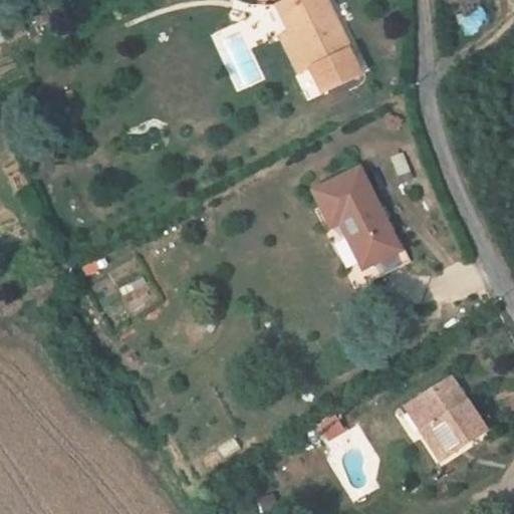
[(348,51),(350,50),(325,0),(286,0),(275,6),(282,20),(291,16),(297,27),(288,32),(307,71),(309,71),(321,95),(360,76),(348,51)]
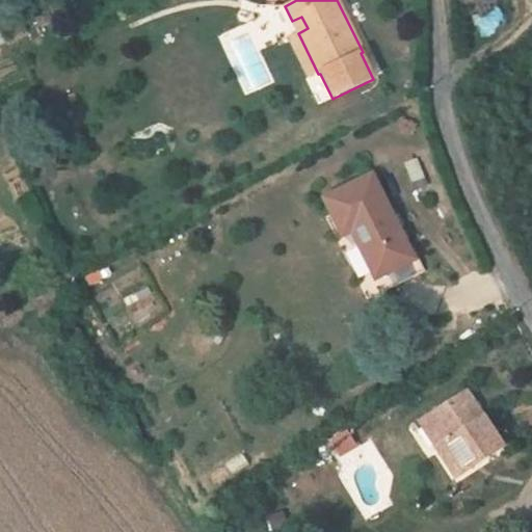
[(298,33),(308,28),(301,17),(292,21),(298,33)]
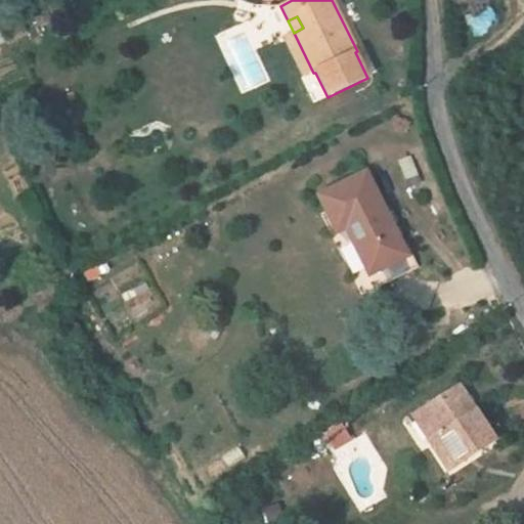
[(304,78),(313,73),(294,33),(285,37),(304,78)]
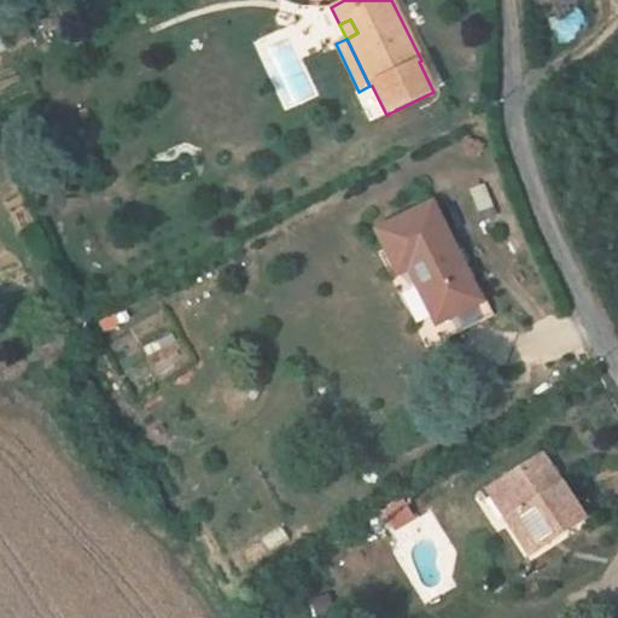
[(479,303),(431,204),(378,232),(398,274),(409,269),(437,324),(479,303)]
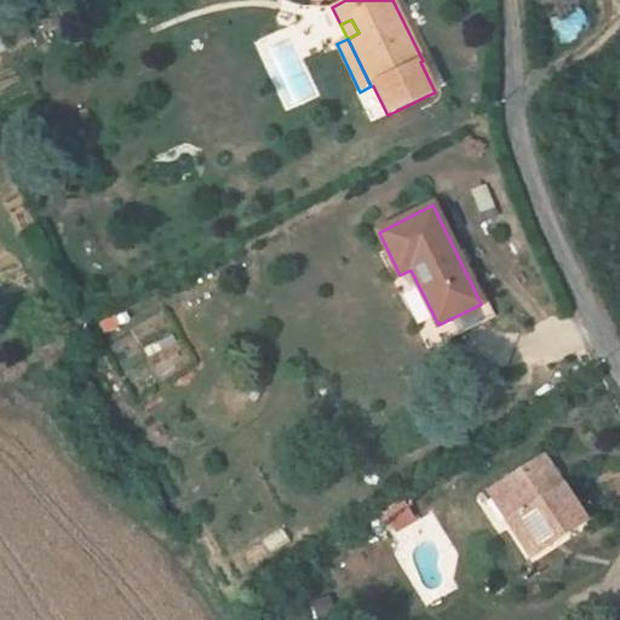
[(494,317),(487,300),(481,304),(438,325),(446,342),(494,317)]
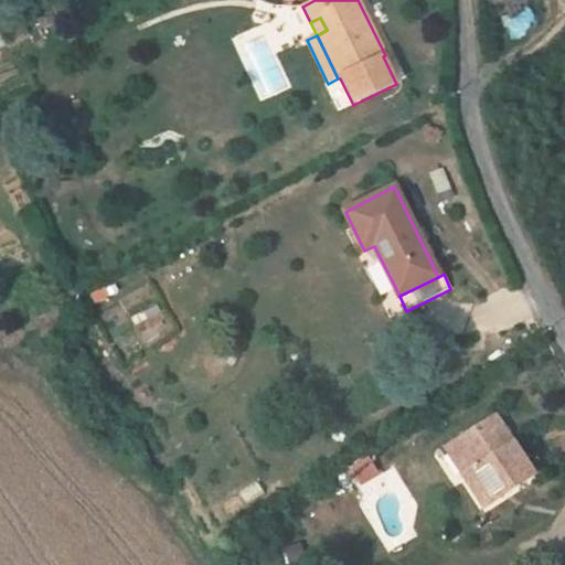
[(484,508),(533,477),(494,418),(455,444),(472,471),(464,477),(484,508)]
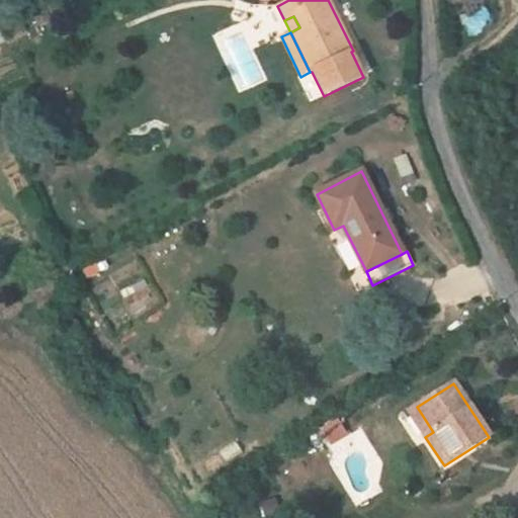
[(425,437),(433,432),(417,407),(409,412),(425,437)]
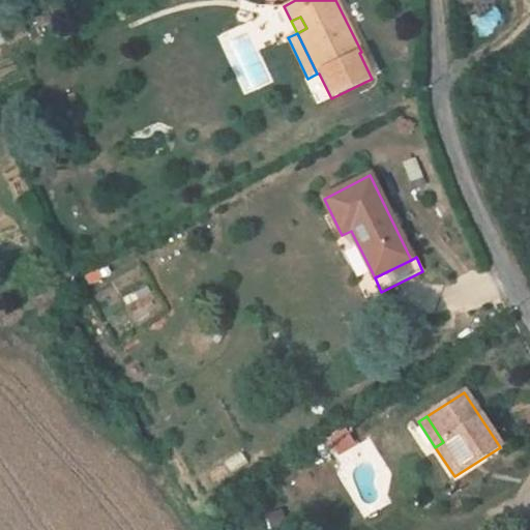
All buildings are outlined.
